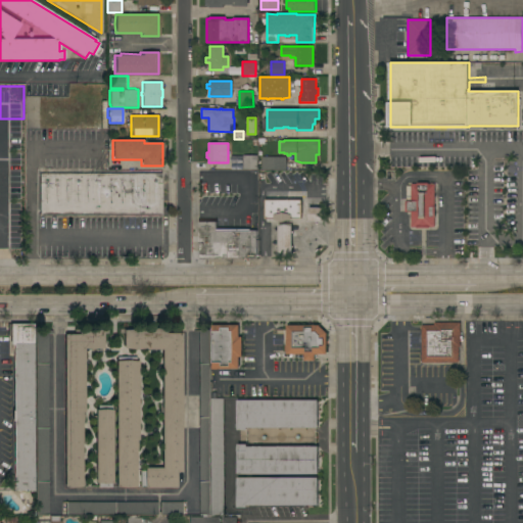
[(230,169),(230,154),(242,155),(242,169),(230,169)]
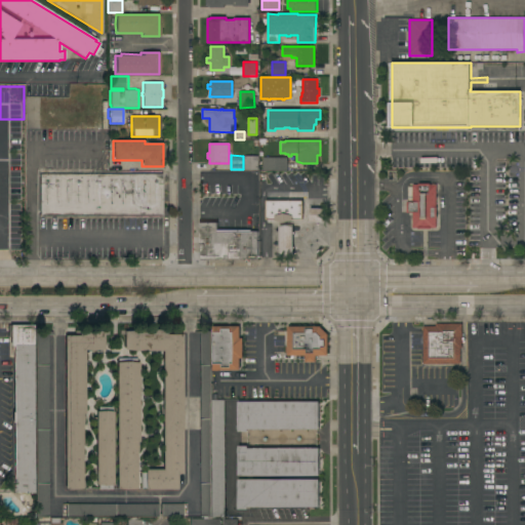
[(258,156),(258,170),(244,170),(244,156),(258,156)]
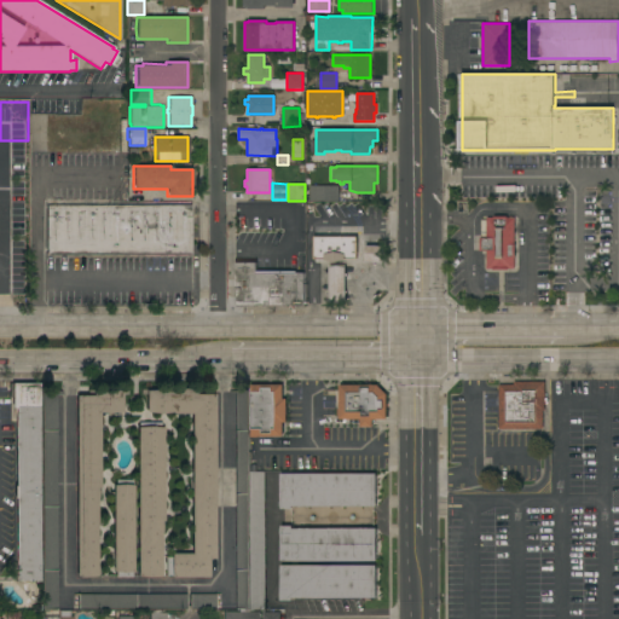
[(339,186),(339,201),(310,201),(310,185),(339,186)]
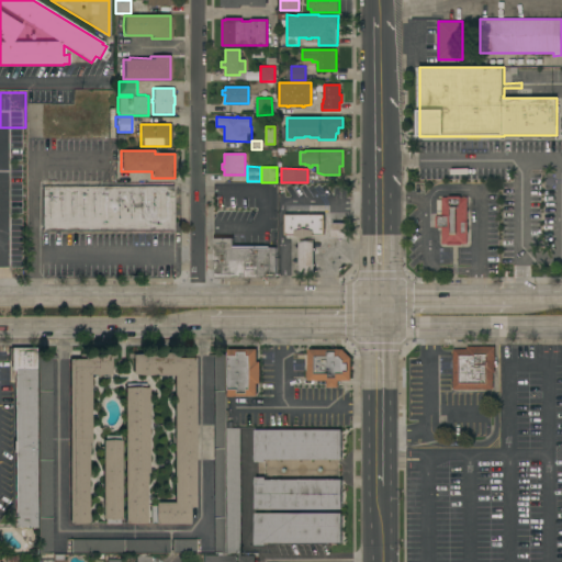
[(172,187),(172,197),(173,197),(173,232),(42,232),(42,187),(172,187)]
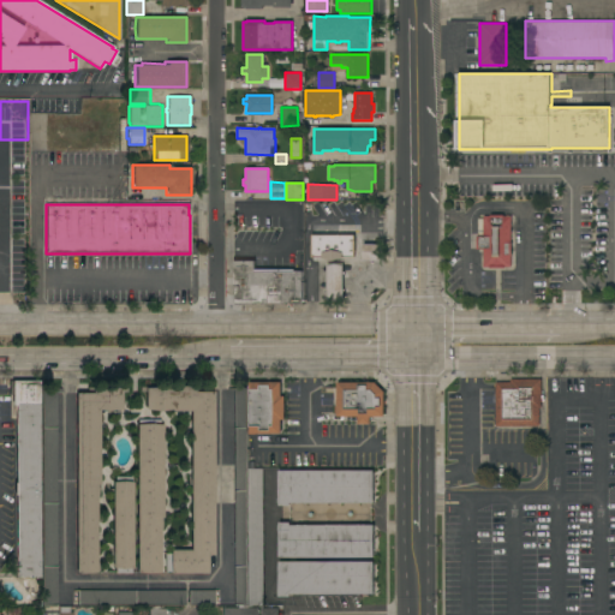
[(483,249),(477,249),(477,236),(478,236),(478,219),(483,219),(483,216),(490,216),(490,215),(503,215),(503,216),(511,216),(511,243),(512,243),(512,245),(513,245),(513,252),(512,252),(512,256),(511,256),(511,267),(505,267),(505,268),(502,268),(502,269),(493,269),(493,268),(489,268),(489,267),(483,267),(483,249)]
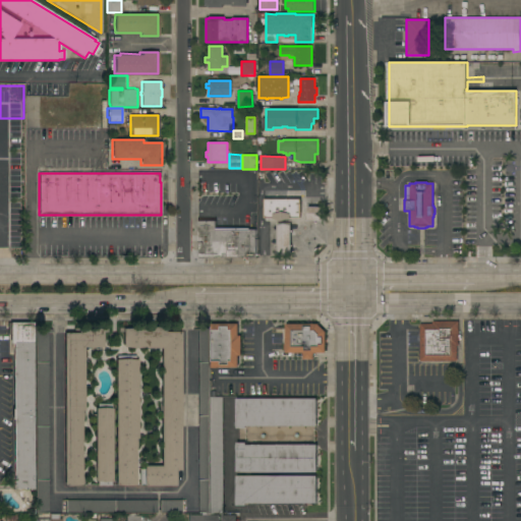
[(303,196),(304,208),(303,220),(263,220),(262,209),(263,197),(303,196)]
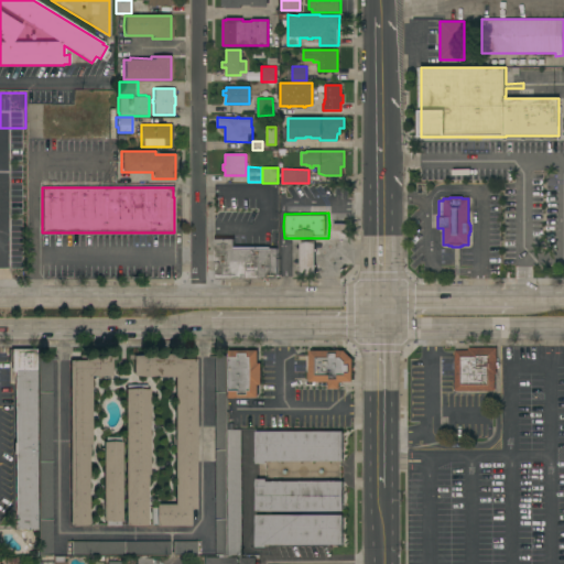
[(333,231),(334,224),(348,225),(349,231),(347,239),(334,239),(333,231)]
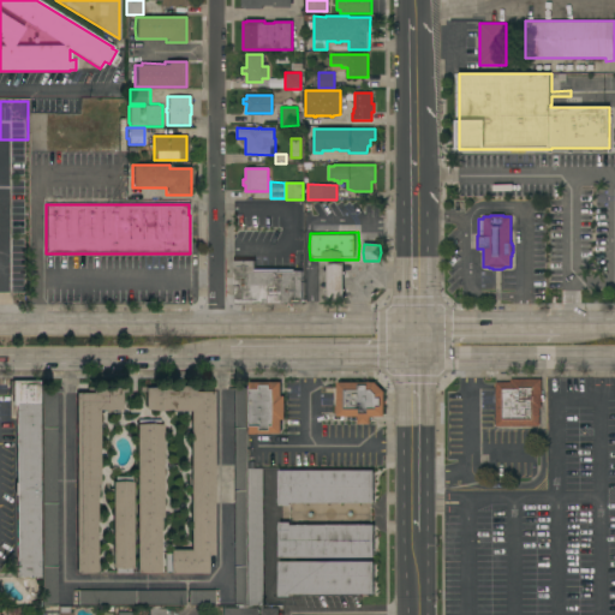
[(233,292),(234,292),(234,285),(233,285),(233,261),(255,261),(255,269),(294,269),(294,272),(303,272),(303,304),(293,304),(293,303),(286,303),(286,304),(263,304),(263,303),(255,303),(255,304),(233,304),(233,292)]
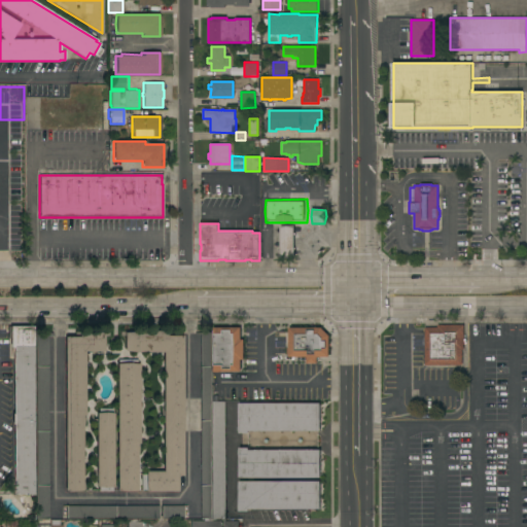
[(281,227),(287,226),(294,227),(294,255),(287,256),(281,255),(281,227)]
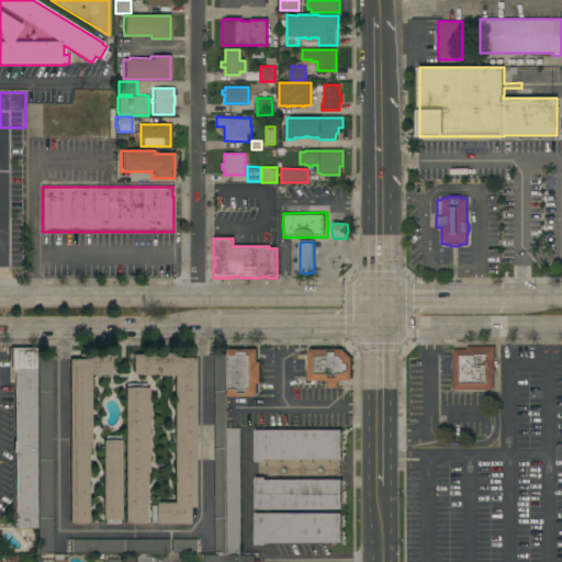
[(453,390),(453,349),(467,349),(467,347),(495,346),(495,373),(493,373),(493,390),(453,390)]
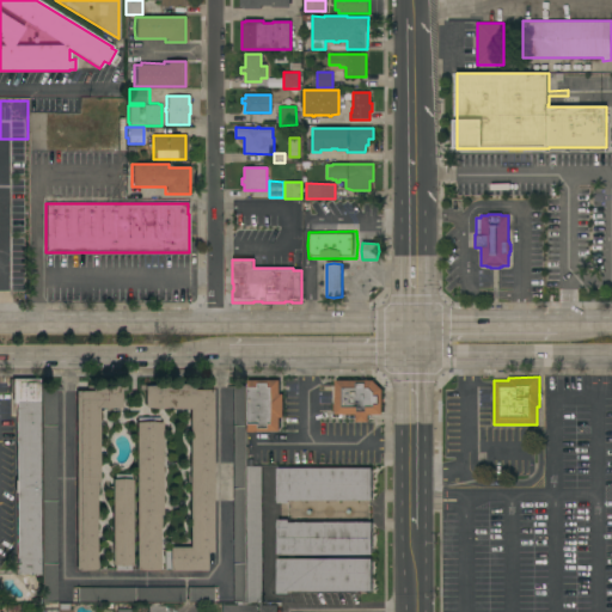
[(14,404),(12,404),(12,399),(10,399),(10,380),(12,380),(12,379),(38,379),(38,574),(35,574),(35,576),(26,576),(26,574),(16,574),(14,404)]
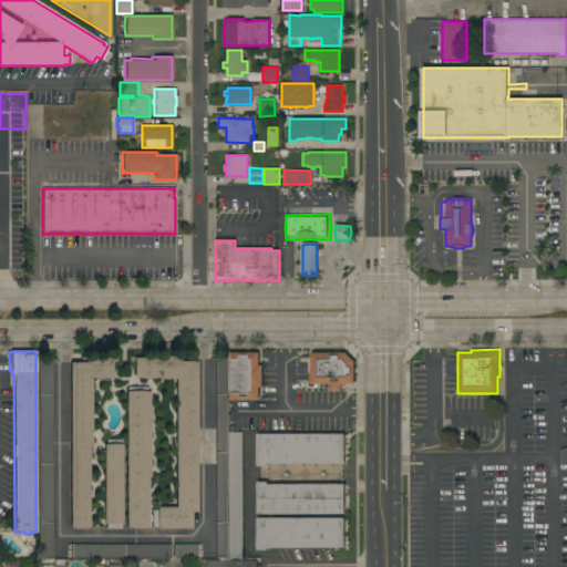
[(263,387),(259,387),(259,389),(259,398),(259,400),(237,400),(230,400),(230,352),(259,352),(259,356),(260,356),(260,363),(259,363),(259,366),(263,366),(263,387)]
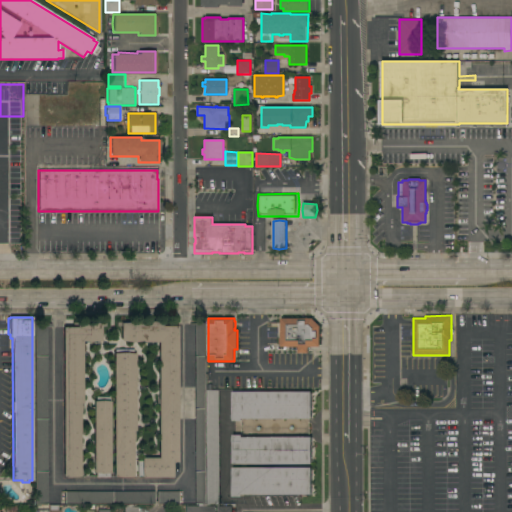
[(281,344),(279,344),(279,338),(280,338),(280,318),(312,318),(320,326),(320,347),(308,347),(308,353),(298,353),(298,347),(281,347),(281,344)]
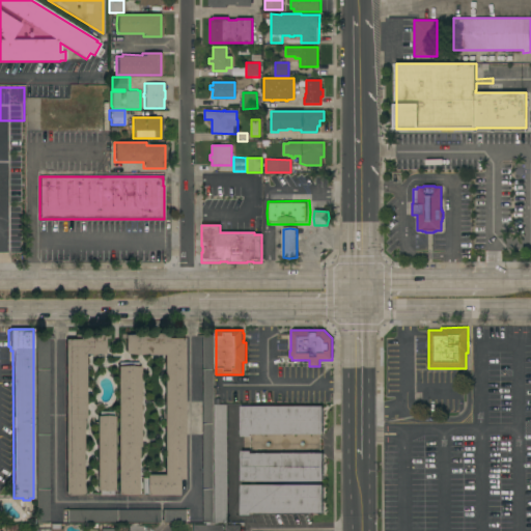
[(64,339),(79,339),(79,335),(91,333),(104,335),(105,354),(92,355),(85,354),(85,418),(82,418),(83,494),(74,495),(65,495),(64,339)]
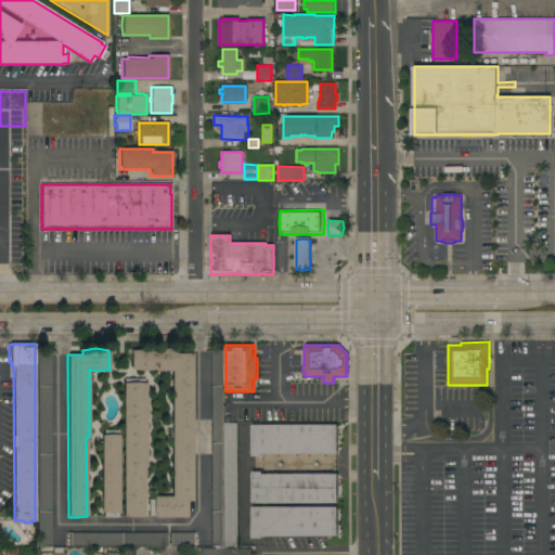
[(192,501),(186,501),(186,517),(153,517),(153,516),(149,516),(149,500),(154,500),(154,497),(171,497),(171,371),(154,371),(154,370),(144,371),(137,370),(131,370),(131,350),(136,350),(145,349),(156,350),(156,348),(176,348),(176,353),(192,353),(192,501)]
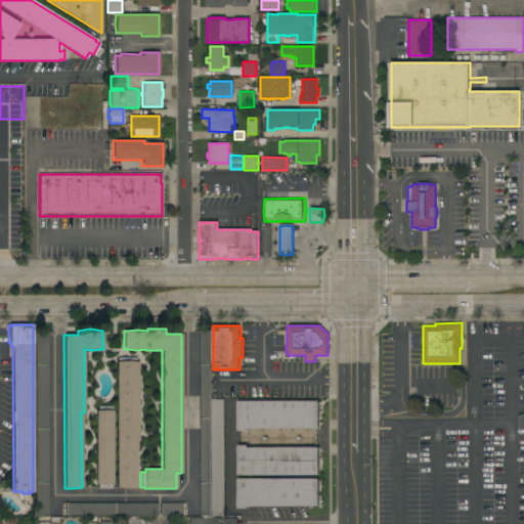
[(35,331),(52,331),(52,335),(47,335),(47,516),(35,516),(35,331)]
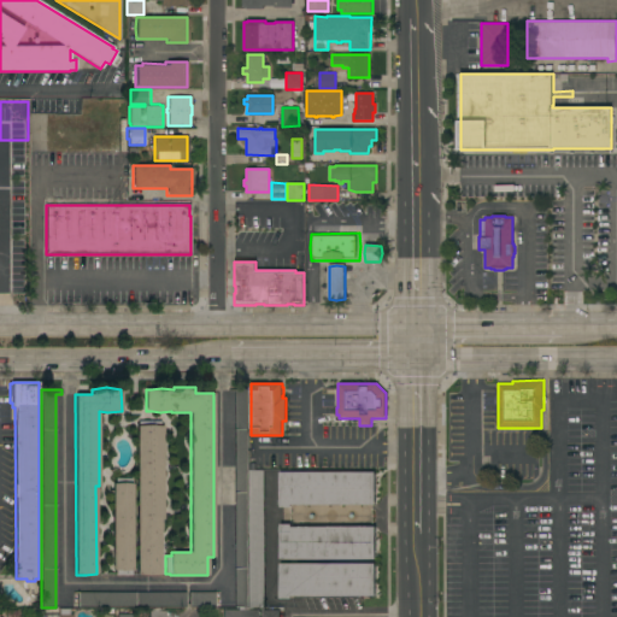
[(248,607),(234,607),(234,392),(228,392),(228,389),(248,389),(248,607)]
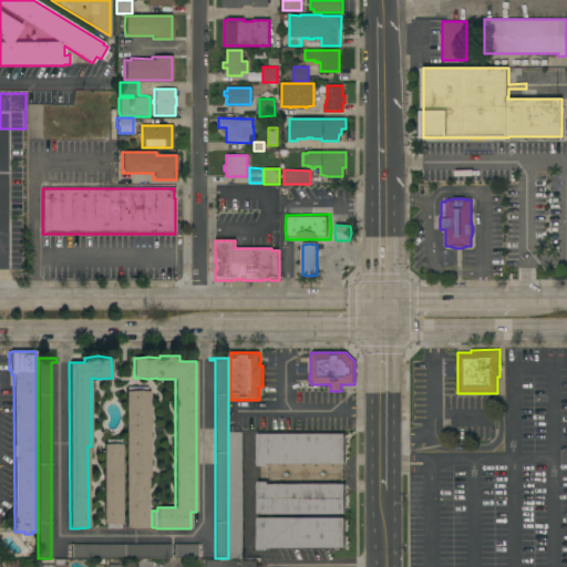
[(126,387),(146,387),(146,391),(150,391),(150,477),(147,477),(146,528),(126,528),(126,387)]
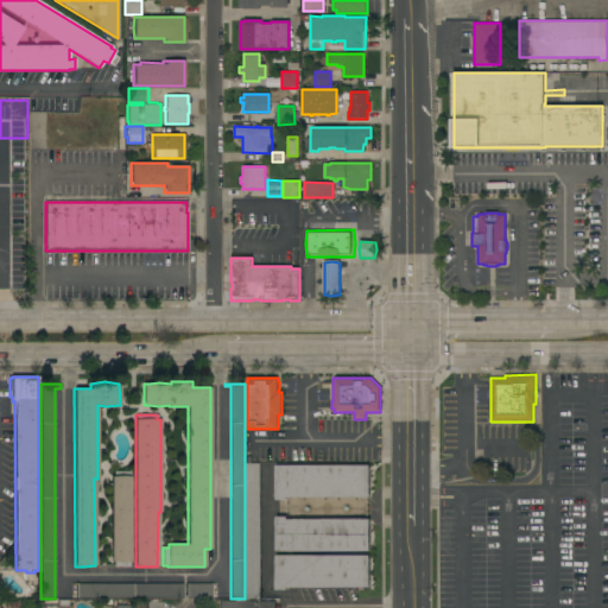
[(260,597),(246,597),(246,463),(260,463),(260,597)]
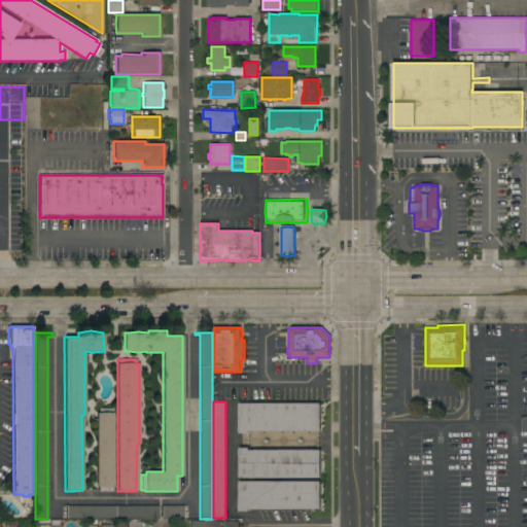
[(251,431),(251,432),(248,432),(249,433),(239,433),(239,403),(321,402),(321,431),(251,431)]
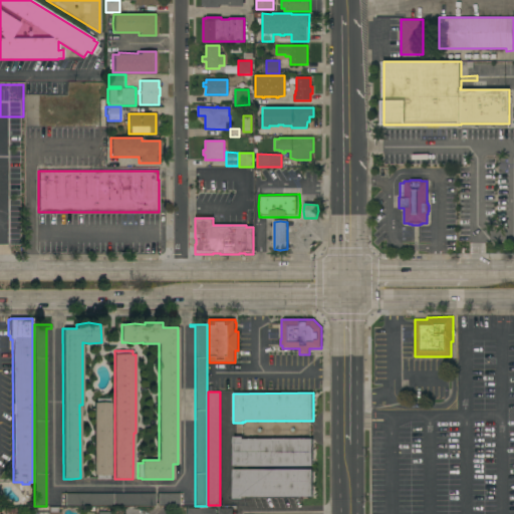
[(93,403),(95,403),(95,399),(108,399),(108,403),(110,403),(110,475),(108,475),(108,479),(95,479),(95,475),(93,475),(93,403)]
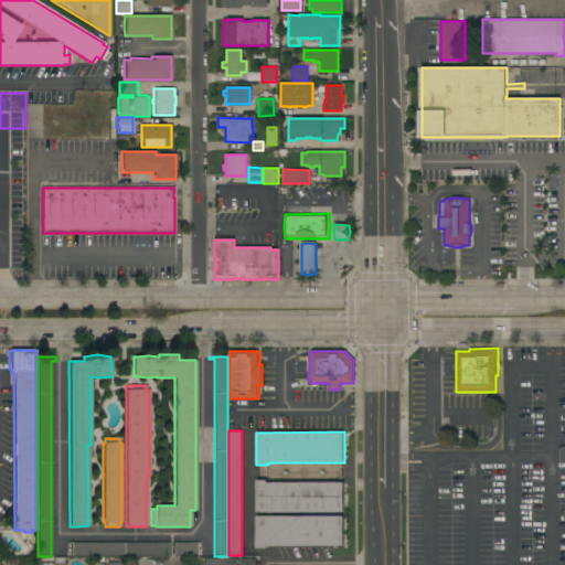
[(256,512),(256,480),(267,480),(267,482),(343,482),(344,512),(256,512)]
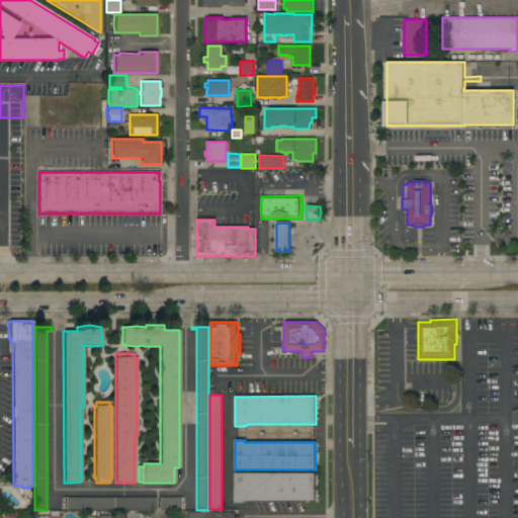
[(245,501),(245,503),(235,503),(235,472),(316,472),(316,500),(245,501)]
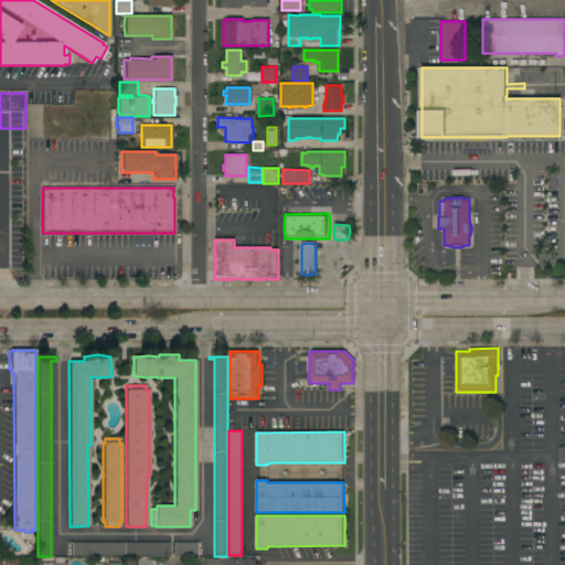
[(170,542),(170,555),(71,556),(71,542),(170,542)]
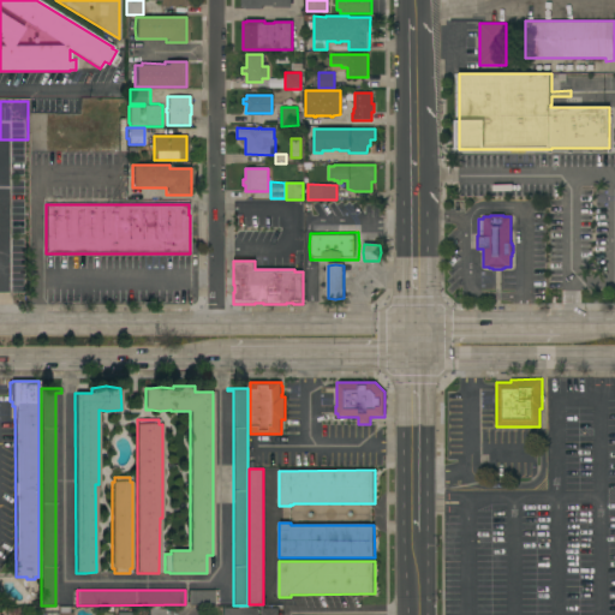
[(187,605),(187,590),(214,590),(214,605),(187,605)]
